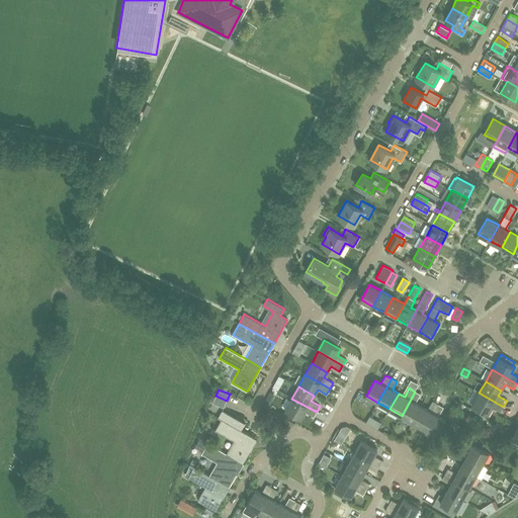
[(402,416),(413,422),(422,407),(416,404),(421,395),(415,392),(402,416)]
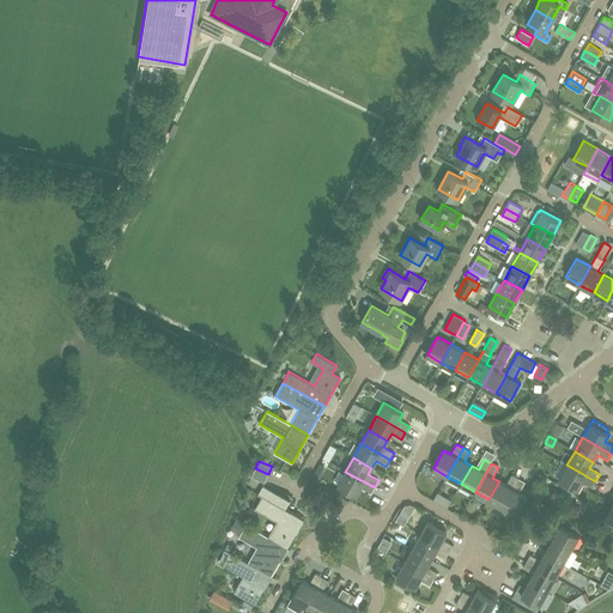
[(592,487),(595,481),(566,465),(559,478),(577,489),(582,481),(592,487)]
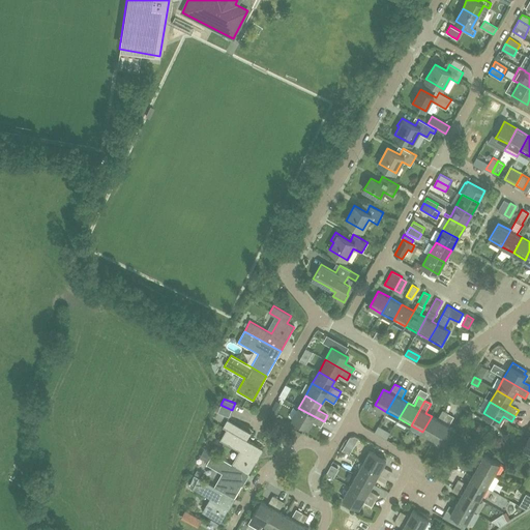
[(218,411),(218,412),(229,416),(232,410),(221,405),(218,411)]
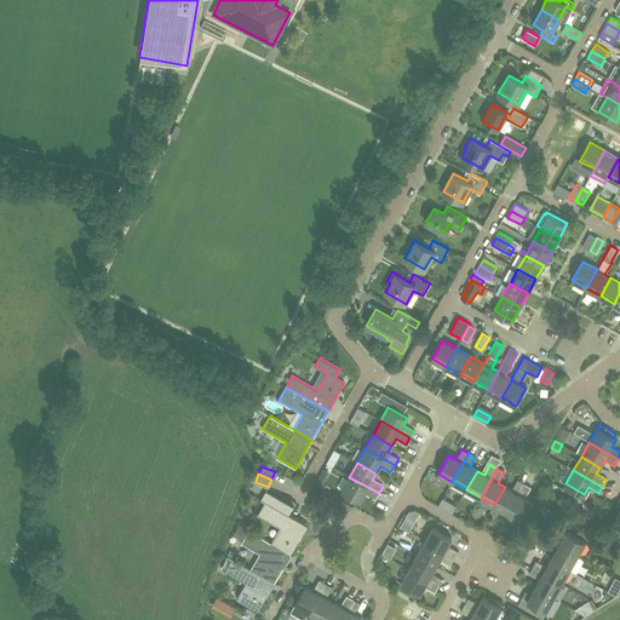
[(325,480),(319,476),(315,483),(320,487),(325,480)]
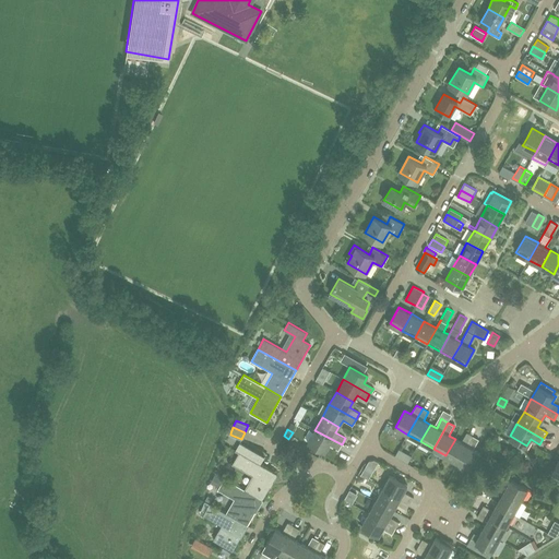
[(339,451),(342,444),(314,430),(308,442),(324,452),(329,445),(339,451)]
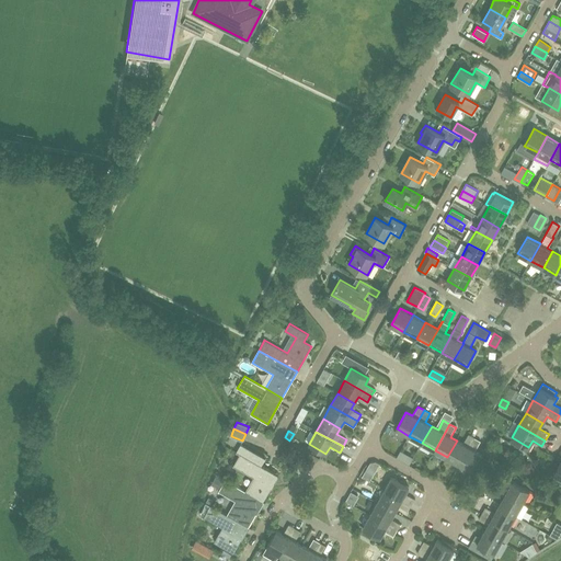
[(447,457),(459,465),(474,437),(468,434),(462,444),(457,441),(447,457)]
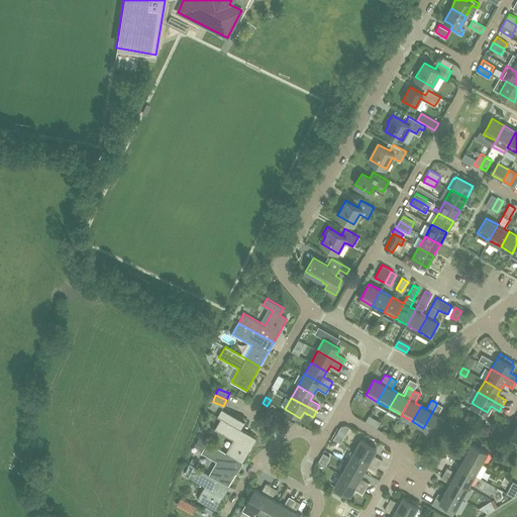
[(435,434),(443,418),(437,415),(442,406),(437,403),(423,428),(435,434)]
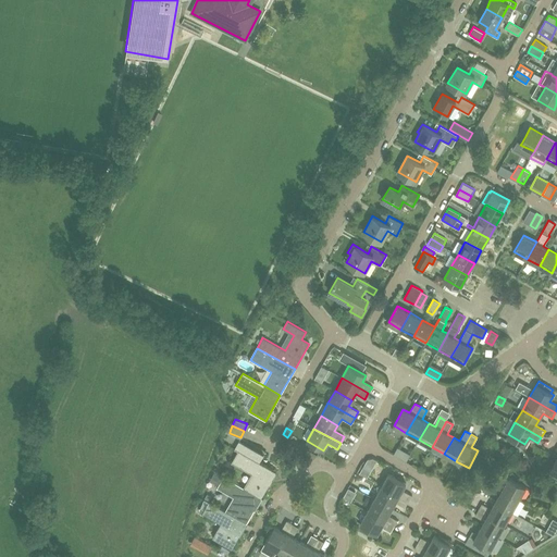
[(259,462),(263,455),(239,441),(234,448),(238,450),(232,462),(255,475),(247,490),(261,497),(275,472),(259,462)]
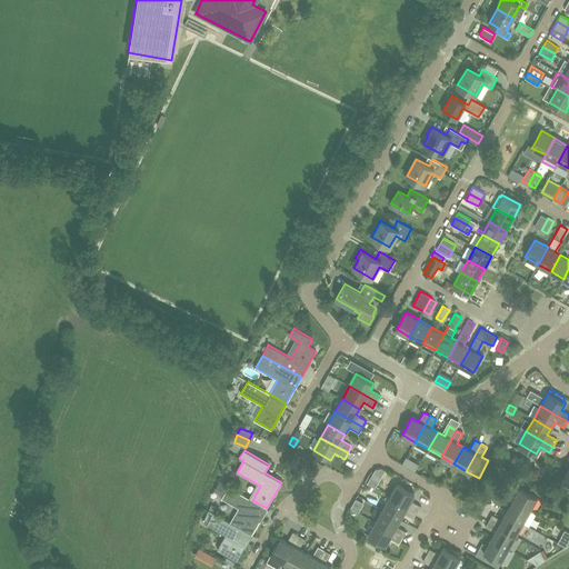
[(397,483),(390,497),(417,512),(420,506),(410,500),(415,493),(397,483)]
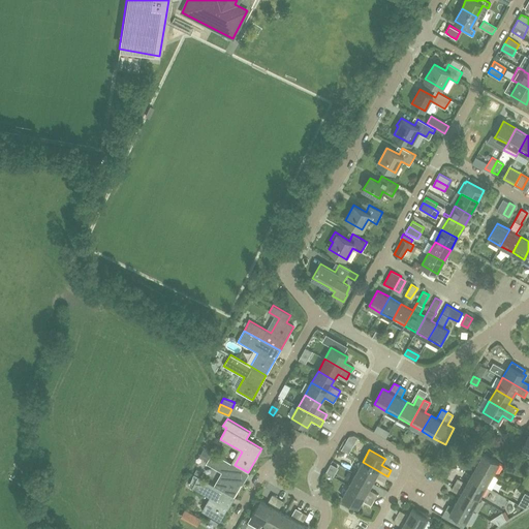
[(222,471),(214,486),(220,489),(234,497),(248,472),(235,465),(213,453),(207,463),(222,471)]
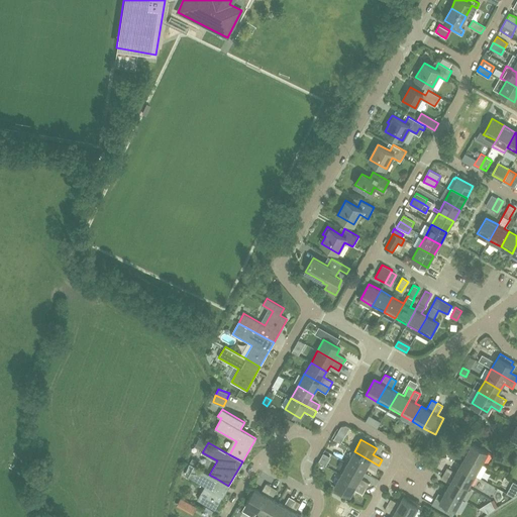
[(457,449),(482,463),(488,451),(473,442),(469,449),(460,444),(457,449)]
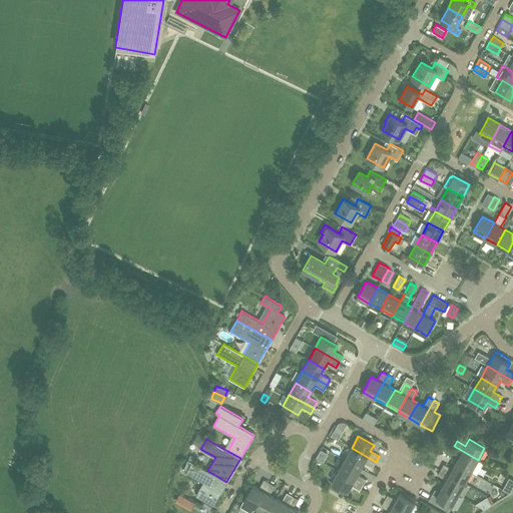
[(478,460),(454,446),(450,452),(459,457),(456,463),(471,471),(478,460)]
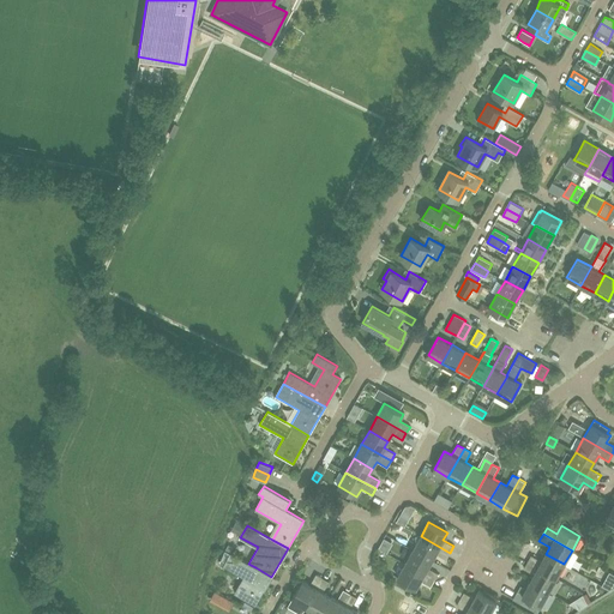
[(421,536),(413,551),(432,560),(435,553),(446,559),(450,553),(421,536)]
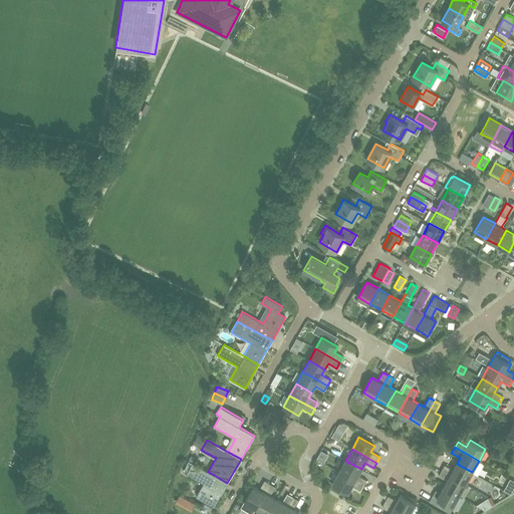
[(185,473),(185,474),(203,484),(196,497),(214,507),(227,483),(214,475),(188,461),(184,473),(185,473)]
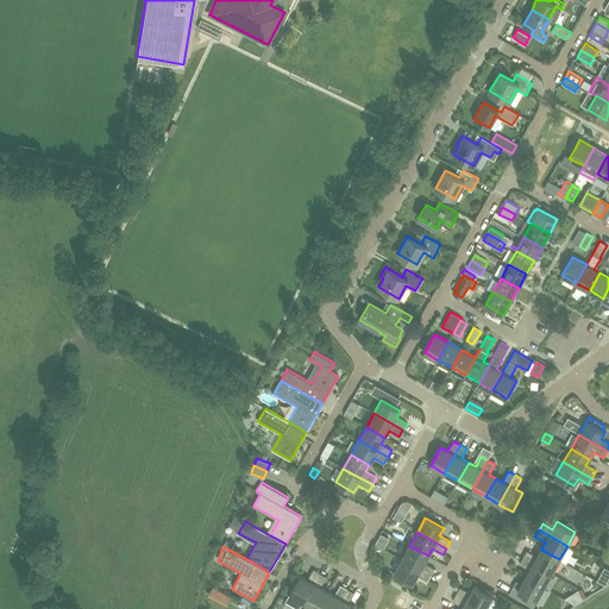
[(409,546),(402,559),(431,576),(434,569),(424,563),(428,556),(409,546)]
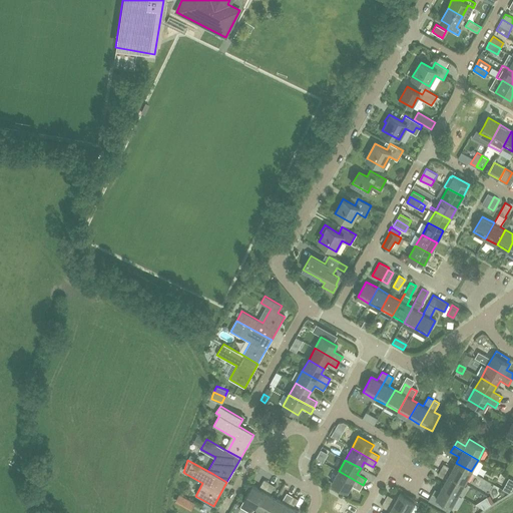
[(444,464),(441,469),(465,483),(471,471),(456,463),(452,469),(444,464)]
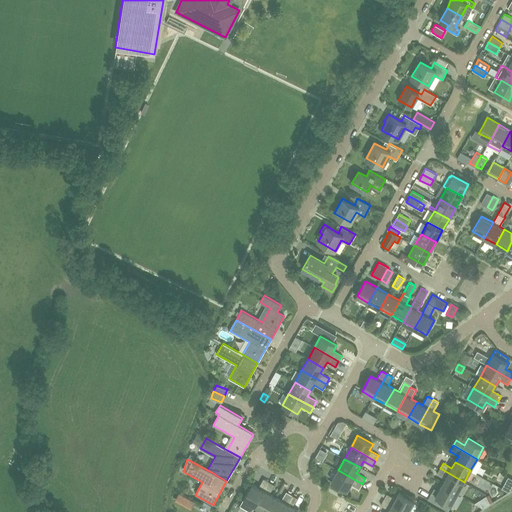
[(445,479),(442,484),(457,493),(464,482),(440,468),(437,474),(445,479)]
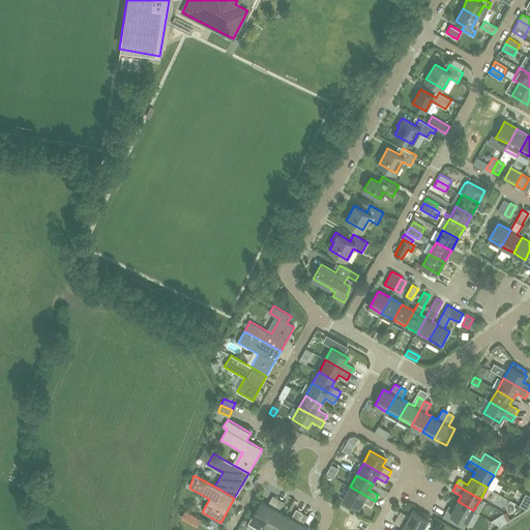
[(372,506),(375,501),(350,487),(343,499),(359,508),(362,501),(372,506)]
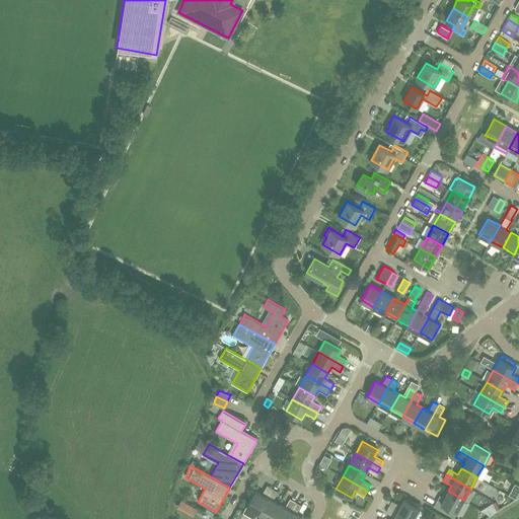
[(242,512),(254,518),(272,489),(267,486),(262,494),(254,491),(242,512)]
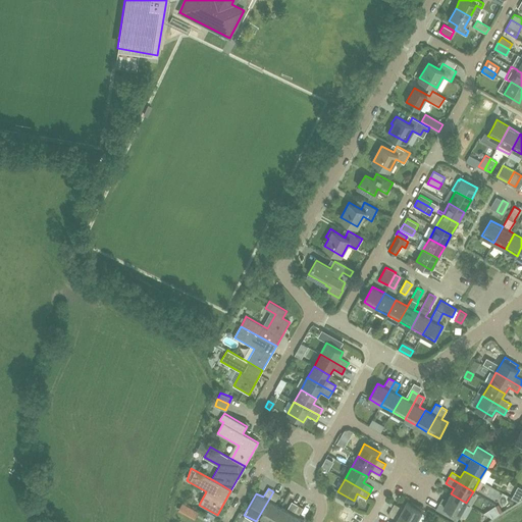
[(259,516),(269,521),(270,521),(279,507),(274,504),(279,494),(273,491),(259,516)]
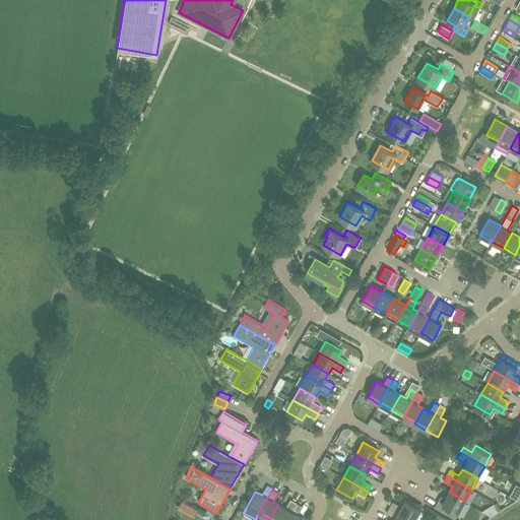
[(458,513),(464,501),(449,492),(446,498),(441,496),(435,508),(447,514),(450,509),(458,513)]
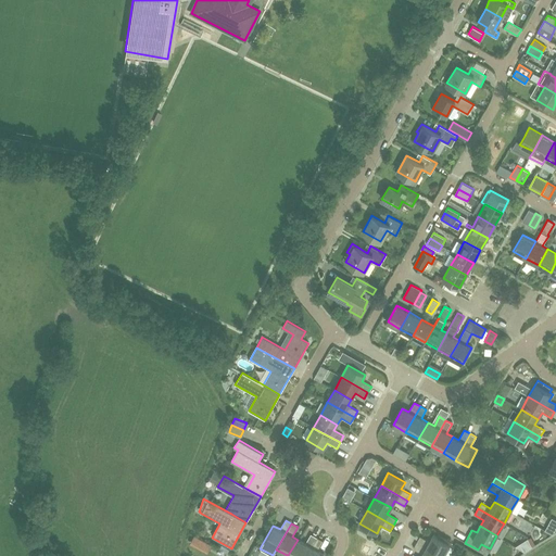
[(288,555),(304,555),(316,538),(310,534),(304,543),(298,540),(288,555)]
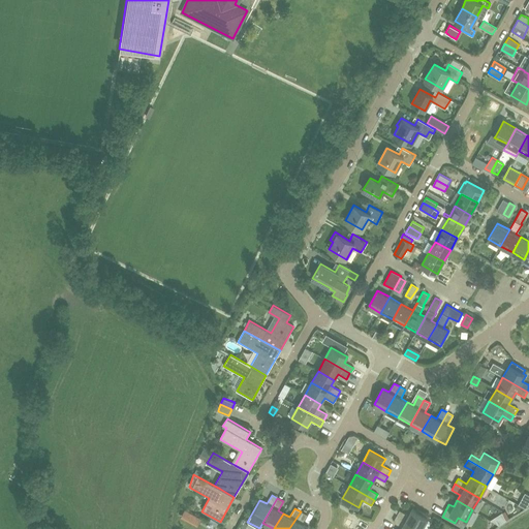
[(400,509),(397,516),(419,528),(422,528),(428,518),(412,508),(408,515),(400,509)]
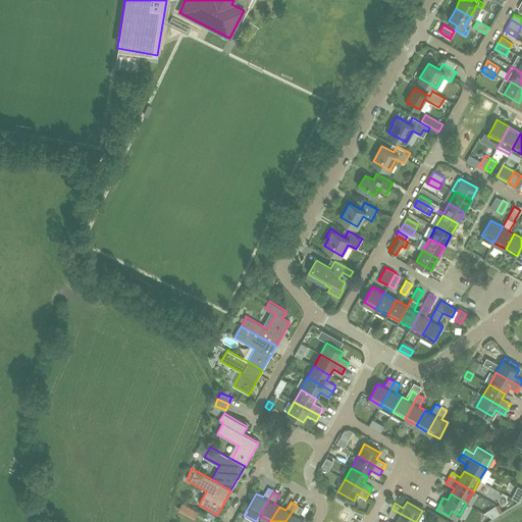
[(302,521),(303,520),(297,517),(302,508),(297,505),(285,521),(302,521)]
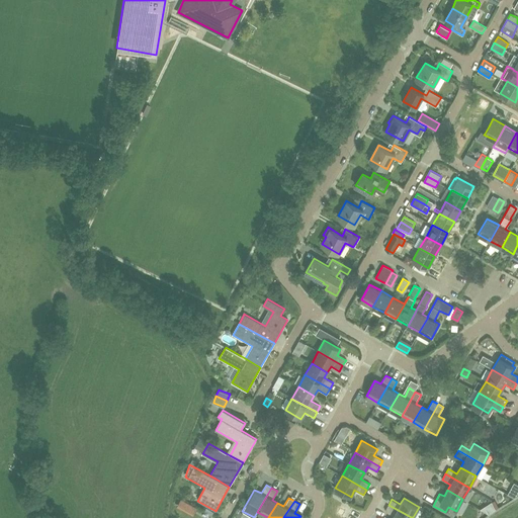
[(394,515),(392,517),(411,517),(389,505),(385,510),(394,515)]
